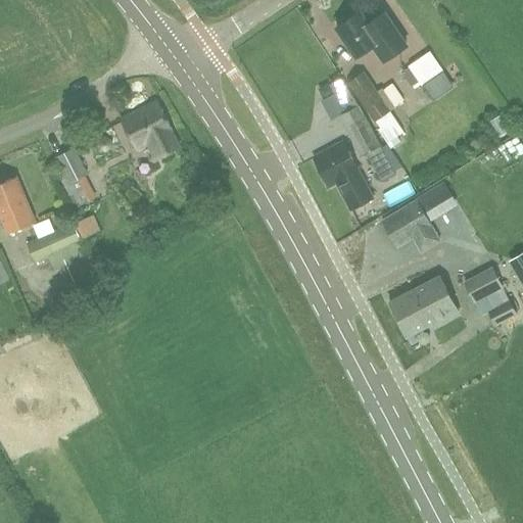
[(366,17),(364,18),(359,11),(336,28),(358,57),(371,47),(383,64),(410,46),(385,10),(372,19),(371,17),(366,17)]
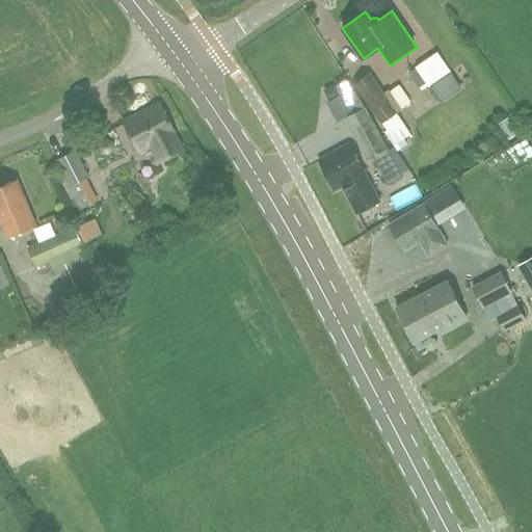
[(431,86),(433,85),(442,99),(464,85),(441,48),(417,62),(431,86)]
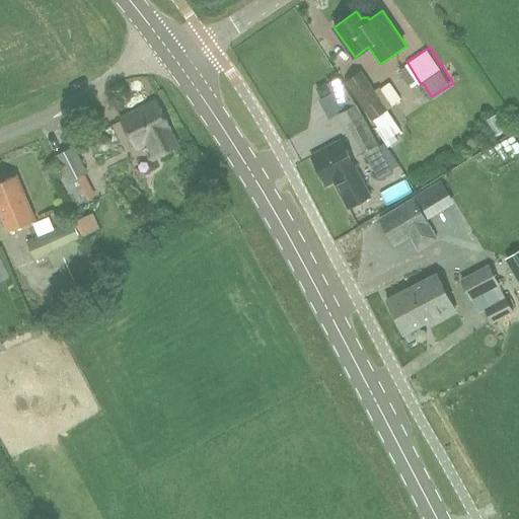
[(401,131),(392,117),(386,109),(401,99),(389,83),(379,90),(378,88),(374,91),(360,71),(346,81),(372,120),(377,127),(374,129),(384,143),(401,131)]
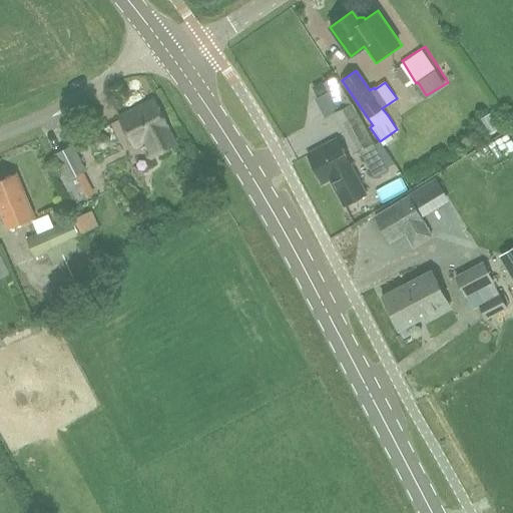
[(177,146),(169,129),(154,99),(118,117),(133,147),(142,143),(151,159),(177,146)]
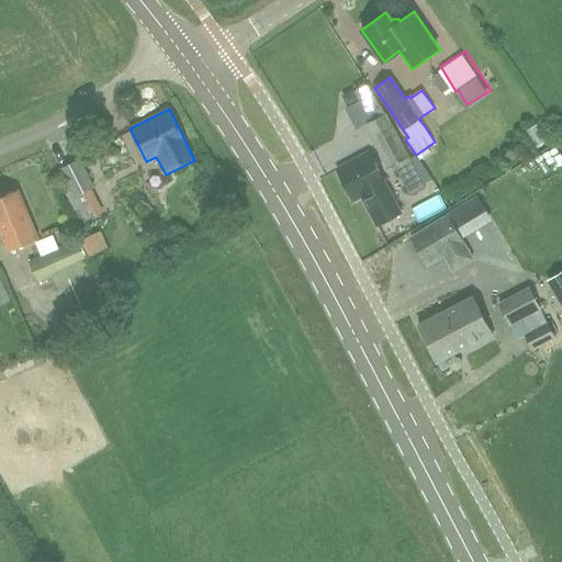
[(411,157),(409,156),(386,113),(364,124),(388,168),(406,158),(420,184),(428,180),(425,173),(414,155),(411,157)]
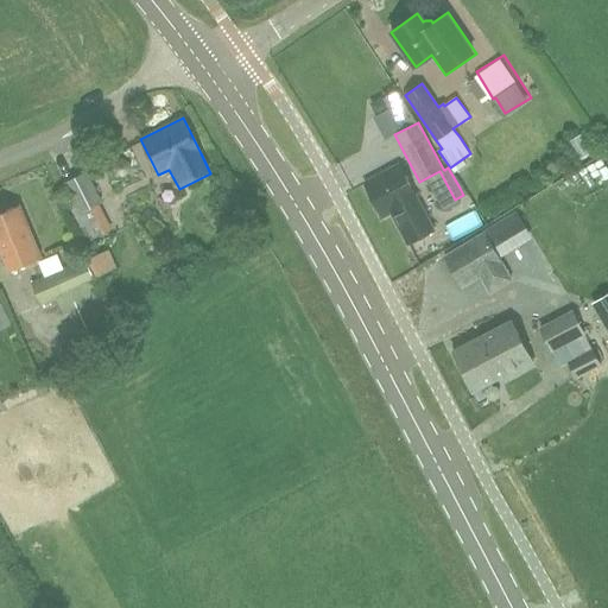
[(434,229),(417,198),(398,163),(363,182),(382,217),(392,211),(409,244),(434,229)]
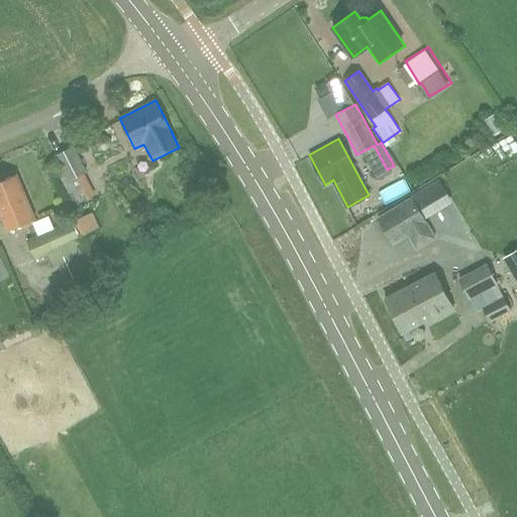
[(95,196),(84,174),(86,173),(73,146),(55,157),(63,172),(58,174),(72,203),(76,201),(78,204),(95,196)]
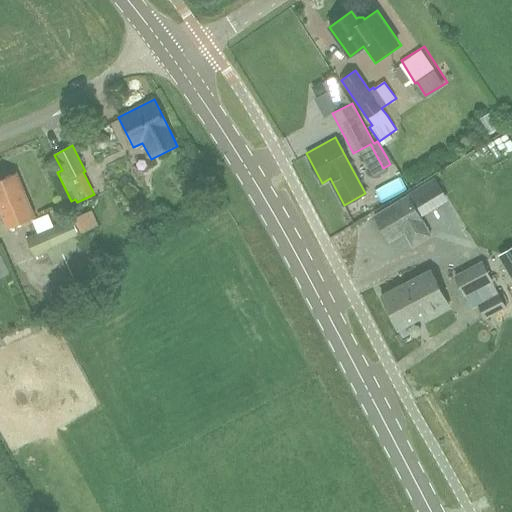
[(0,210),(8,229),(35,217),(17,173),(0,179),(0,210)]
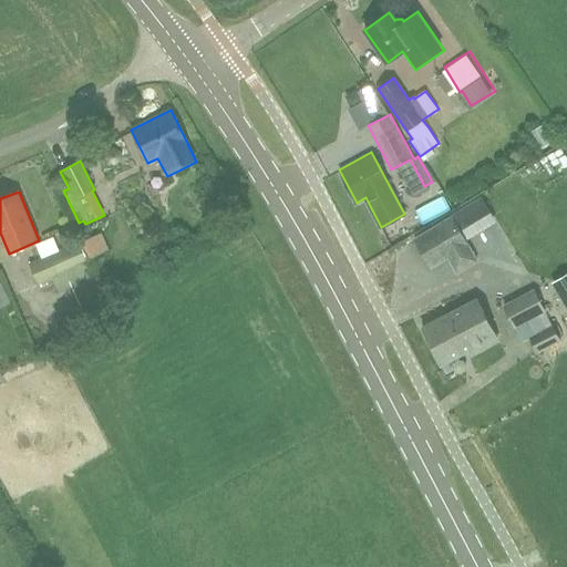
[(476,261),(451,218),(414,239),(431,268),(447,258),(456,274),(476,261)]
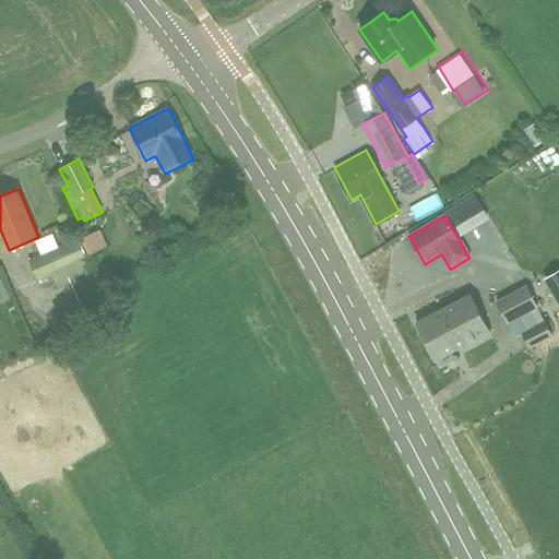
[(38,234),(43,248),(61,242),(56,228),(38,234)]
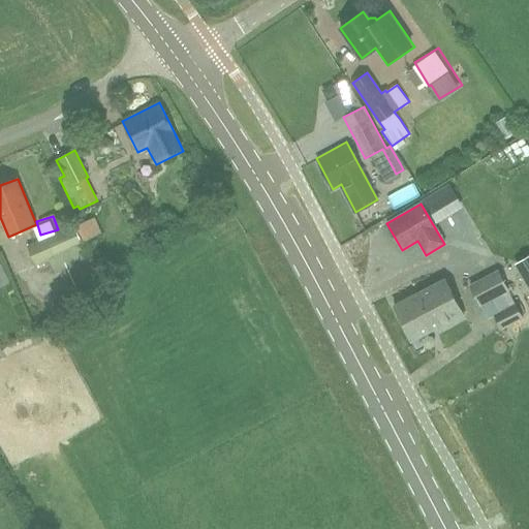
[(86,239),(81,241),(74,226),(27,246),(36,266),(49,259),(56,273),(59,272),(70,294),(104,279),(86,239)]
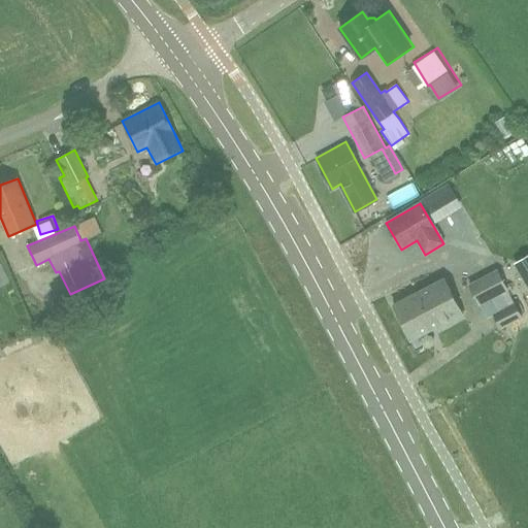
[(527,255),(515,263),(527,286),(527,255)]
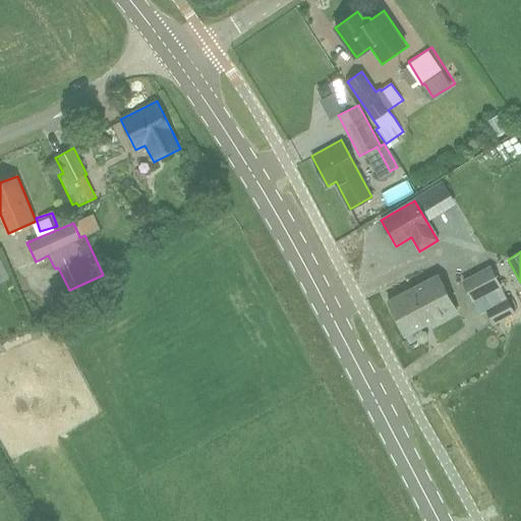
[(491,270),(464,285),(472,299),(500,284),(491,270)]
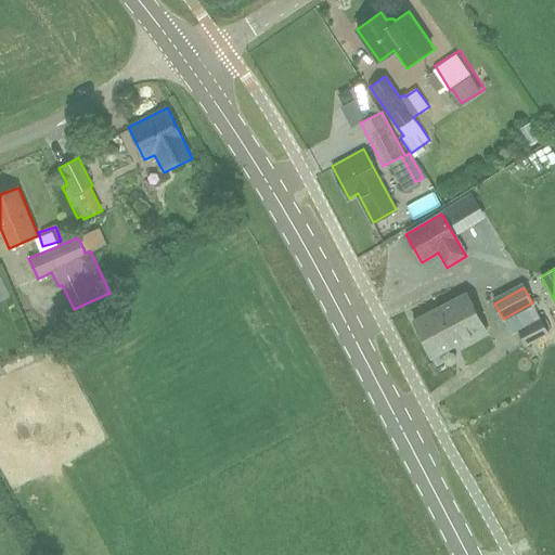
[(423,338),(476,311),(466,294),(414,321),(423,338)]
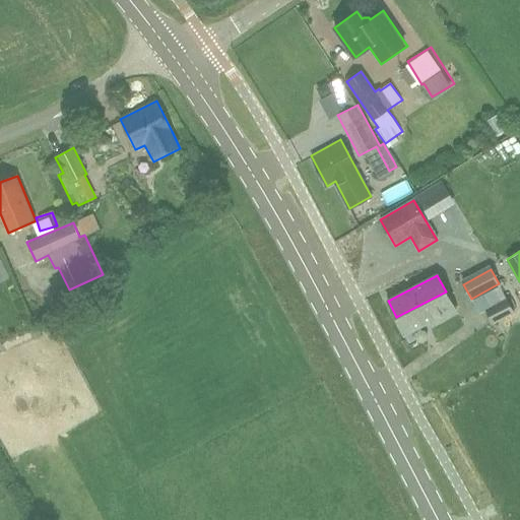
[(446,291),(396,317),(404,333),(426,323),(428,326),(445,317),(445,316),(456,311),(446,291)]
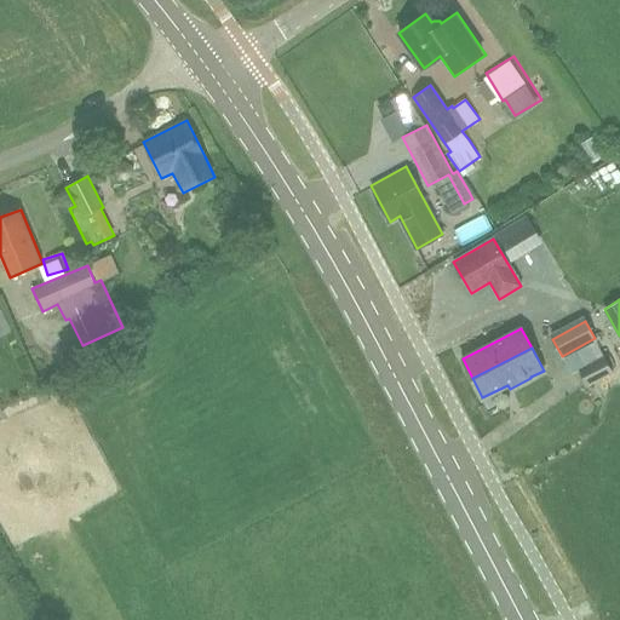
[(580,368),(587,384),(612,371),(604,355),(580,368)]
